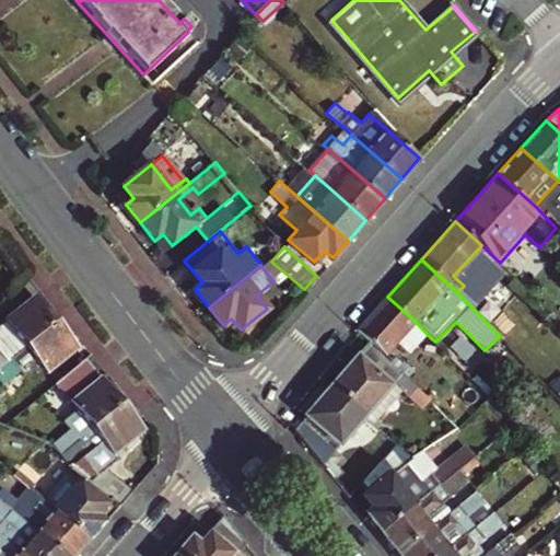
[(0,349),(0,367),(56,321),(35,296),(6,320),(7,322),(0,326),(0,340),(4,347),(0,349)]
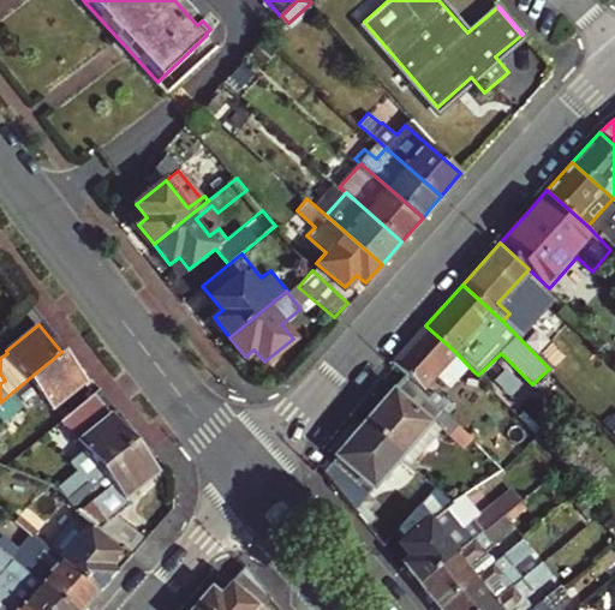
[(454,351),(425,326),(394,360),(423,386),(454,351)]
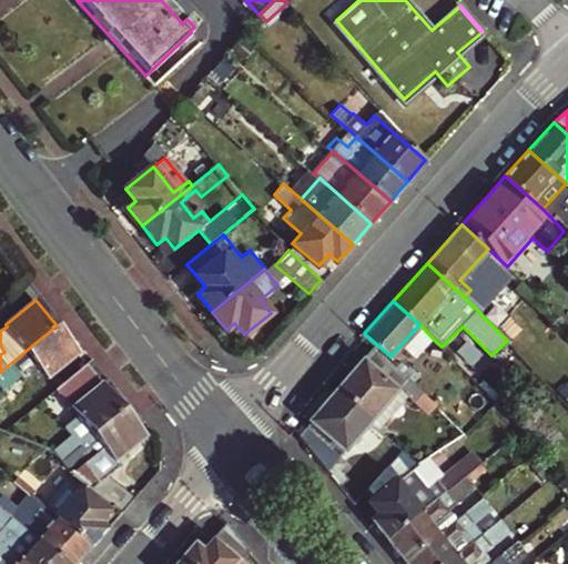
[(57,325),(0,372),(0,381),(6,389),(37,363),(48,376),(78,352),(57,325)]
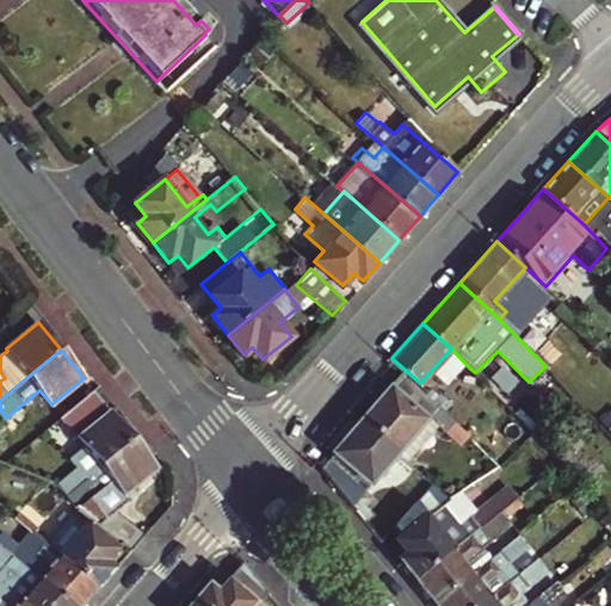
[(403,373),(362,421),(401,456),(405,451),(399,446),(437,404),(403,373)]
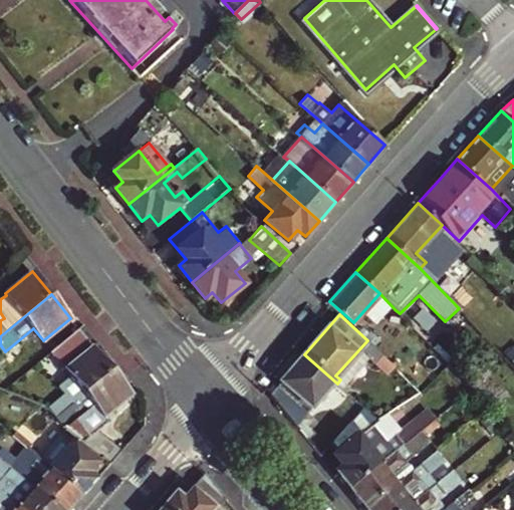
[(47,406),(55,415),(111,368),(92,344),(64,366),(69,373),(57,384),(63,392),(47,406)]
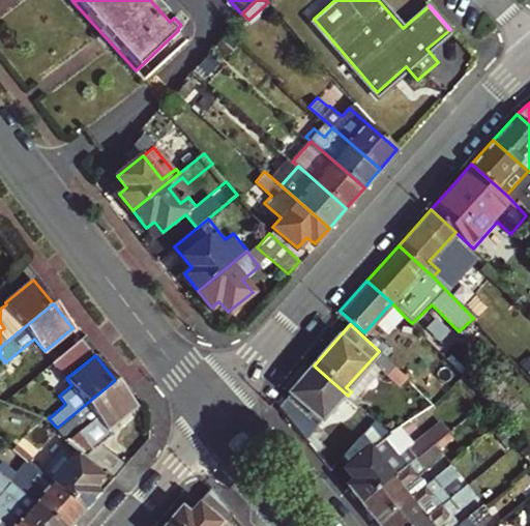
[(314,366),(288,395),(280,404),(300,430),(313,415),(318,418),(339,395),(344,400),(348,396),(314,366)]
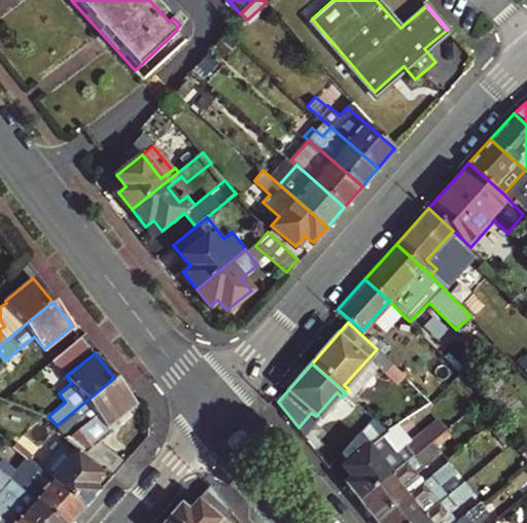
[(57,425),(61,429),(66,436),(85,450),(109,430),(106,425),(134,403),(114,378),(57,425)]
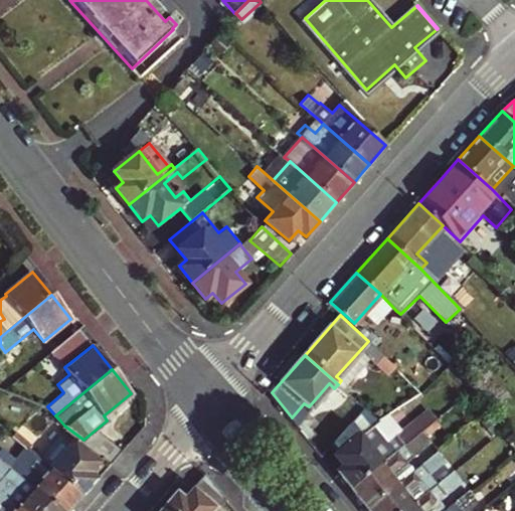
[(355,382),(346,392),(362,406),(371,396),(355,382)]
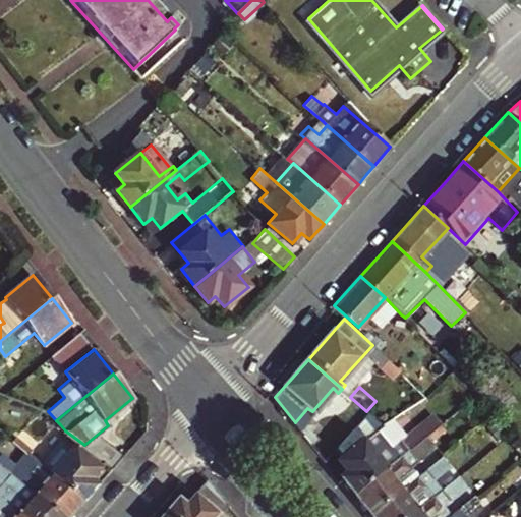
[(48,411),(32,404),(29,412),(41,418),(52,431),(60,424),(56,420),(48,411)]
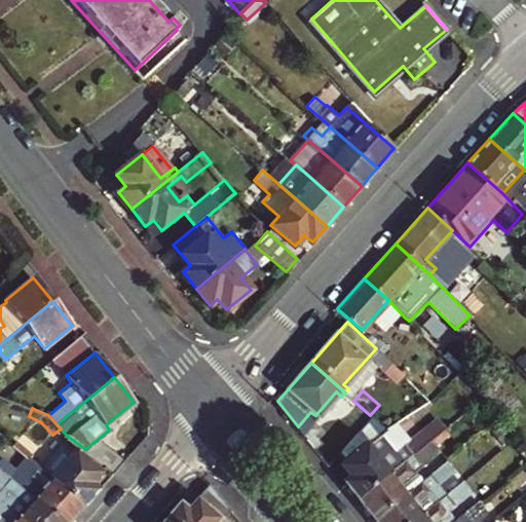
[(115,458),(120,462),(147,432),(130,411),(116,423),(121,431),(124,429),(134,439),(119,453),(113,449),(107,457),(112,462),(115,458)]
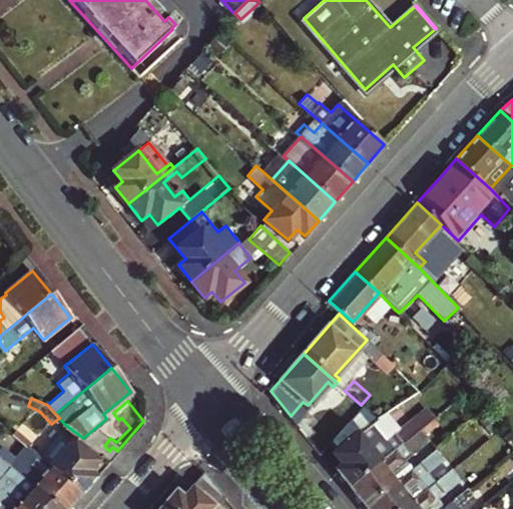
[(340,476),(348,486),(418,430),(410,419),(385,439),(373,424),(378,420),(361,405),(327,444),(342,463),(334,469),(340,476)]
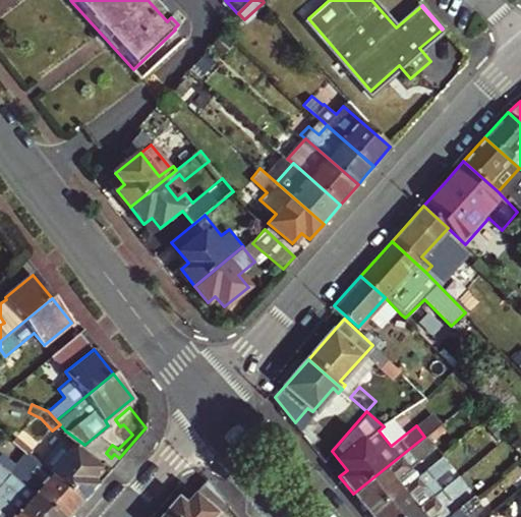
[(423,419),(416,425),(424,437),(432,429),(423,419)]
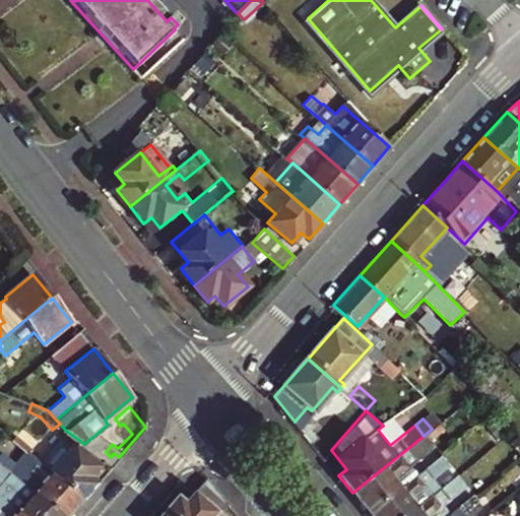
[(13,439),(26,451),(82,500),(95,484),(88,477),(98,467),(62,436),(48,453),(20,430),(13,439)]
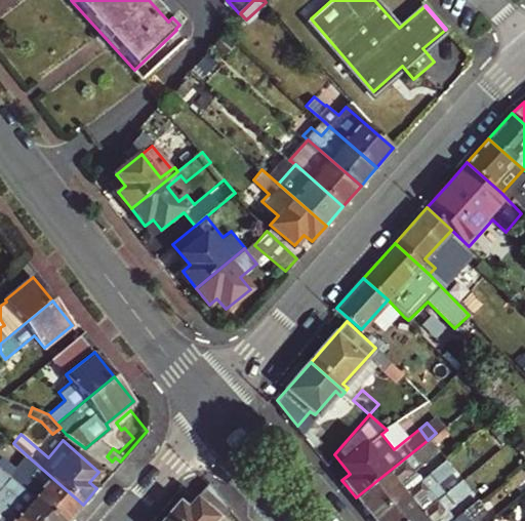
[(356,497),(372,517),(430,471),(420,459),(436,449),(428,440),(356,497)]
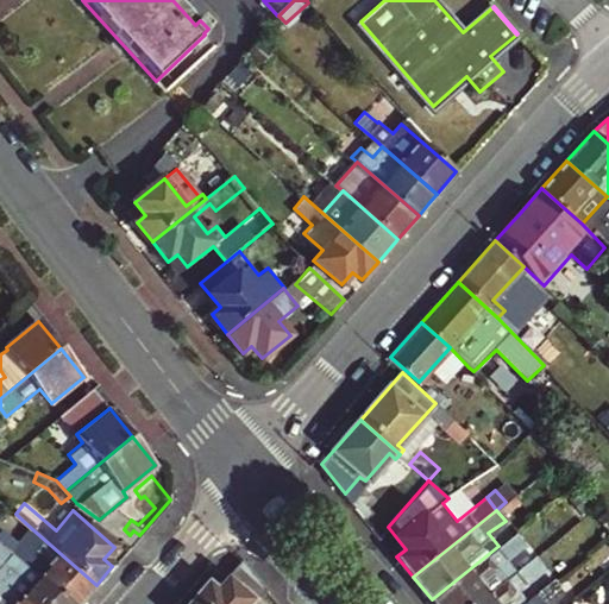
[(80,603),(96,585),(31,528),(23,539),(4,523),(0,527),(0,540),(22,559),(38,574),(73,603),(80,603)]
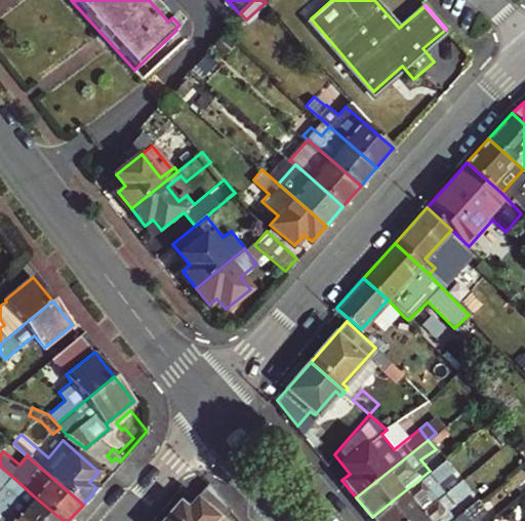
[(372,517),(374,520),(407,520),(445,490),(437,480),(451,468),(444,458),(430,471),(372,517)]
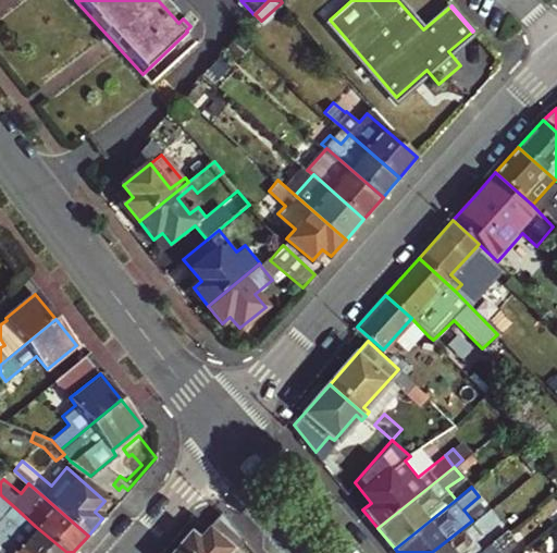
[(432,552),(477,552),(480,550),(471,539),(496,518),(489,508),(472,520),(432,552)]
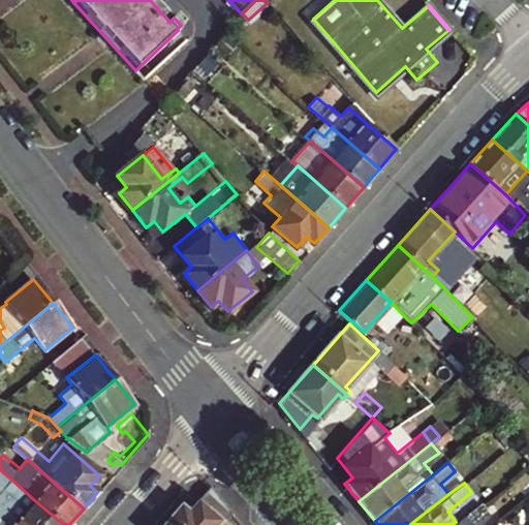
[(228,524),(223,521),(232,511),(210,484),(198,498),(189,510),(181,503),(166,520),(172,524),(228,524)]
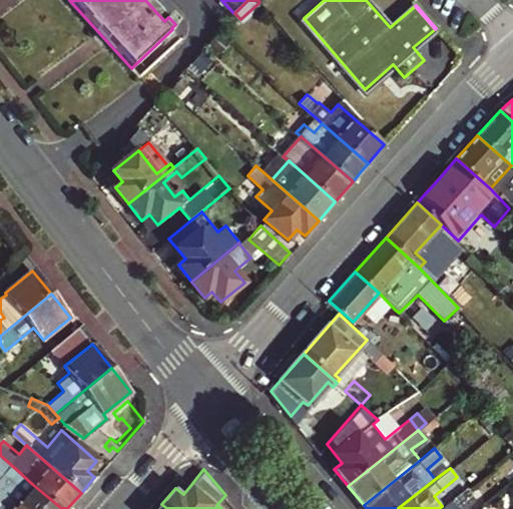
[(32,484),(18,471),(10,480),(25,492),(32,484)]
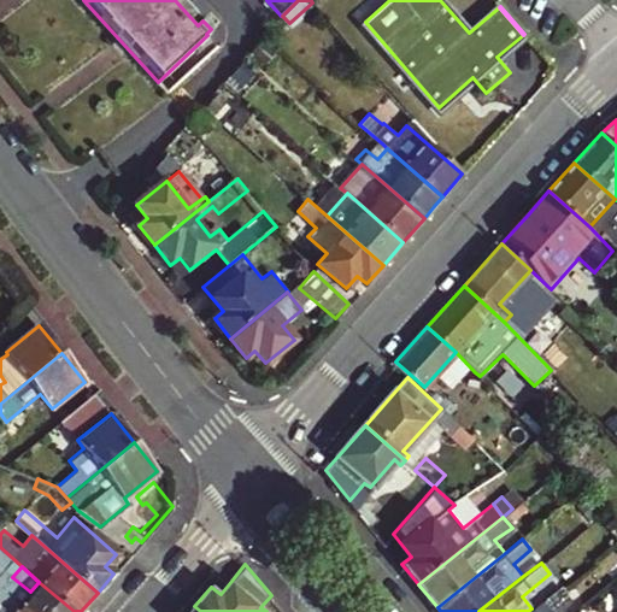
[(74,611),(39,582),(30,592),(12,577),(1,589),(27,611),(74,611)]
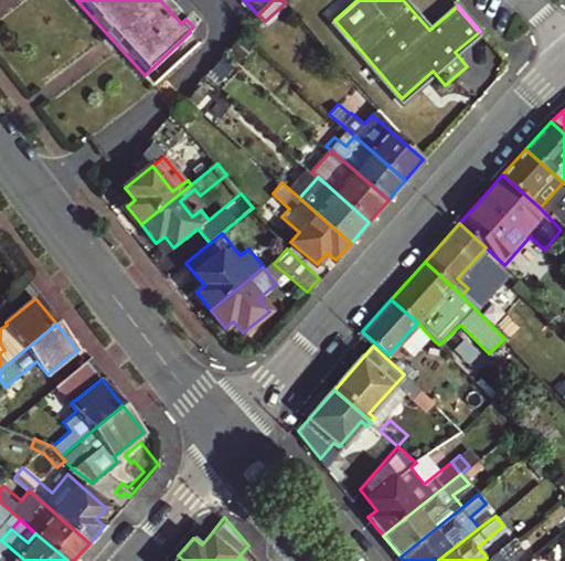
[(483,560),(504,560),(509,558),(522,548),(513,537),(487,558),(483,560)]
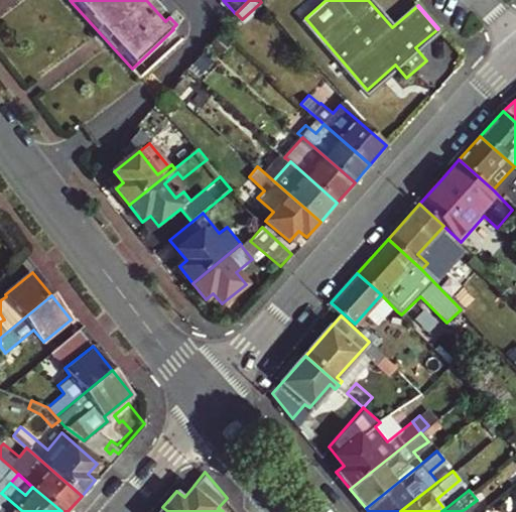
[(22,511),(1,493),(0,494),(0,511),(22,511)]
